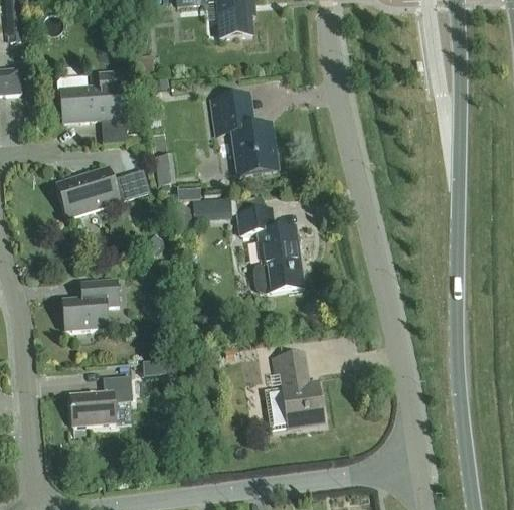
[(23,24),(21,0),(7,0),(10,25),(23,24)]
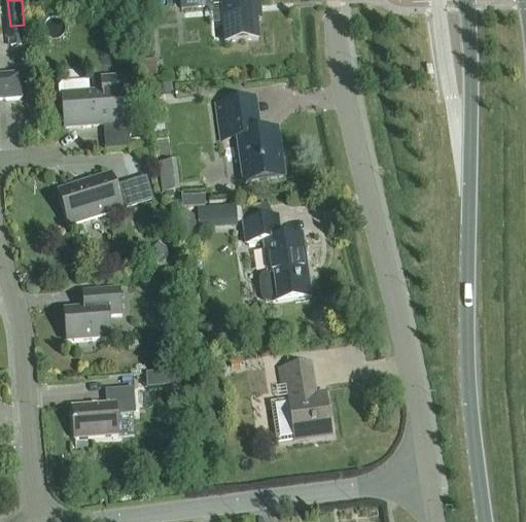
[(181,0),(182,5),(213,3),(213,2),(222,1),(226,39),(258,36),(257,16),(261,16),(259,0),(181,0)]
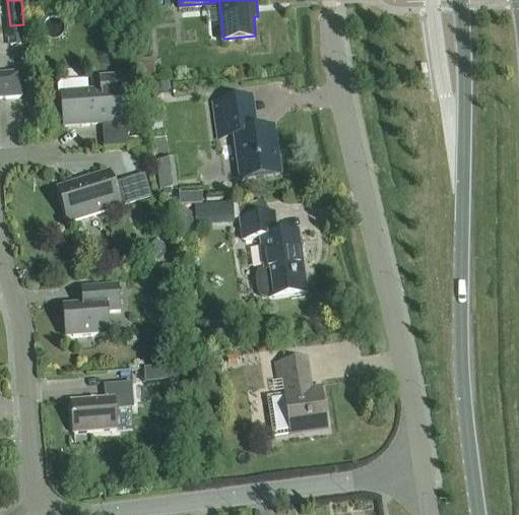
[(155,71),(154,56),(135,56),(136,71),(155,71)]
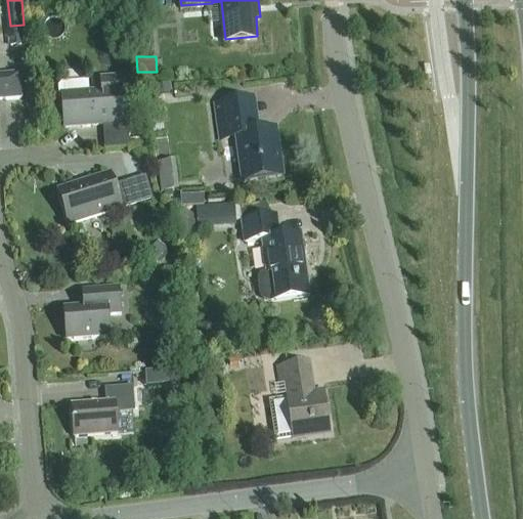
[(0,95),(22,94),(19,70),(0,71),(0,95)]
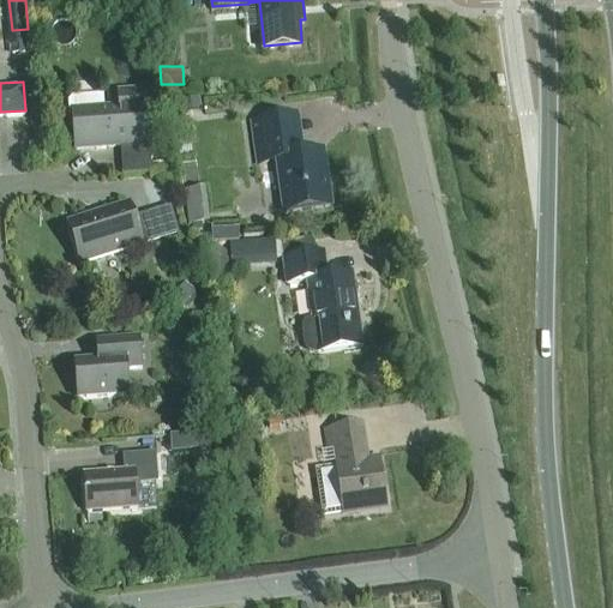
[(76,145),(121,142),(150,139),(154,139),(150,100),(148,100),(146,86),(119,88),(120,102),(106,103),(104,89),(73,91),(68,97),(68,107),(72,106),(76,145)]
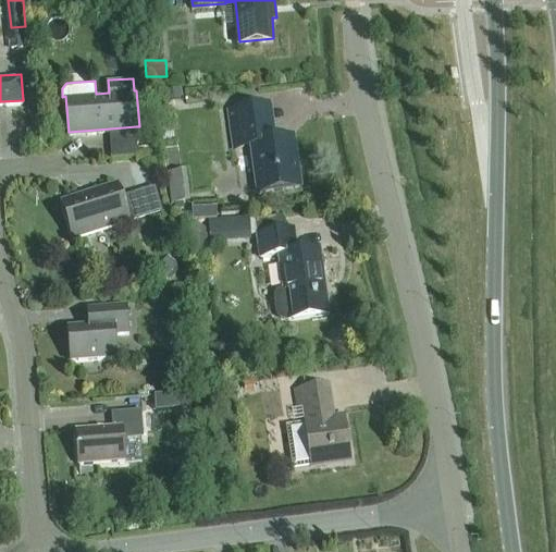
[(259,189),(299,184),(294,138),(270,140),(266,102),(232,107),(237,145),(254,143),(259,189)]
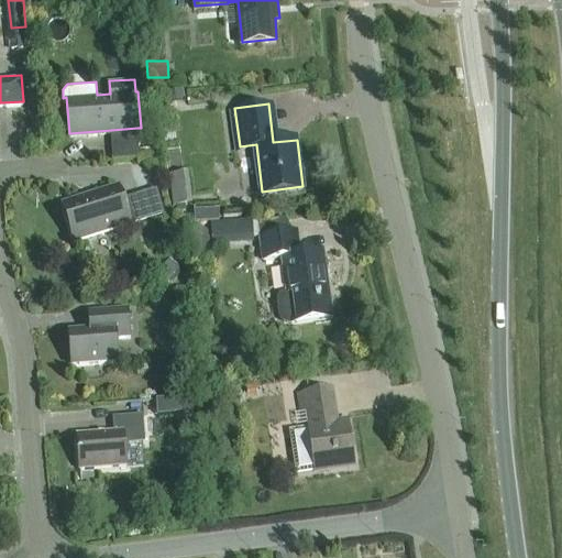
[(111,143),(112,156),(140,154),(139,141),(111,143)]
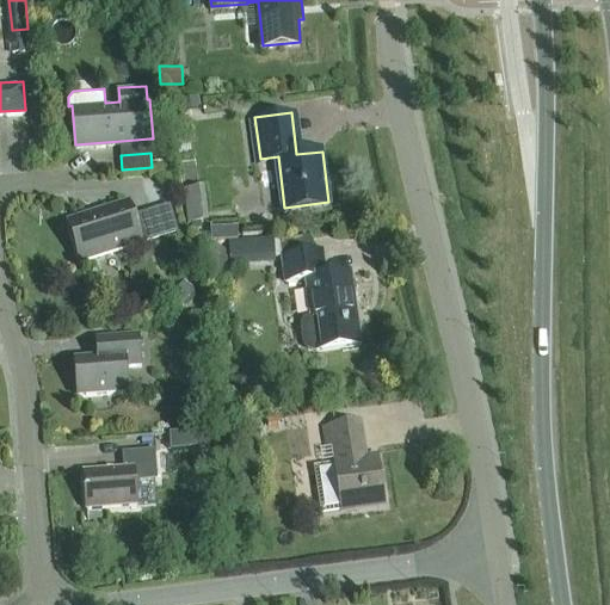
[(193,216),(213,215),(211,181),(191,183),(193,216)]
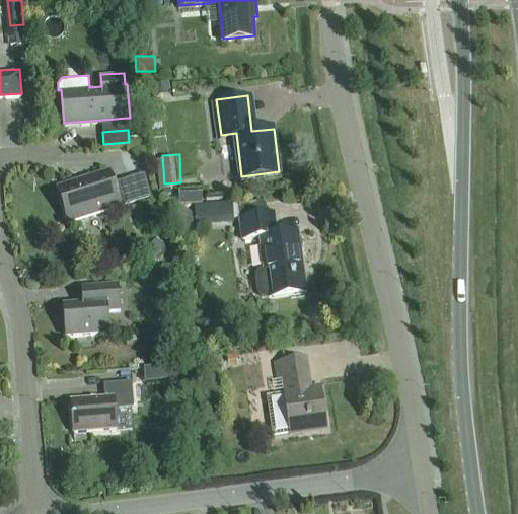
[(109,169),(58,186),(68,218),(120,203),(120,204),(135,200),(128,175),(113,180),(109,169)]
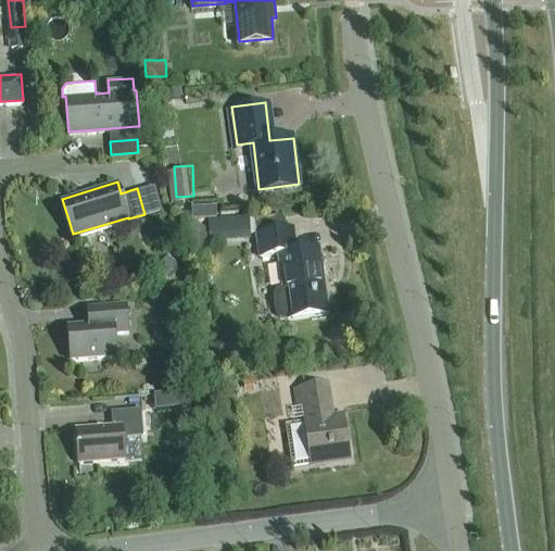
[(217,215),(217,203),(192,204),(192,216),(217,215)]
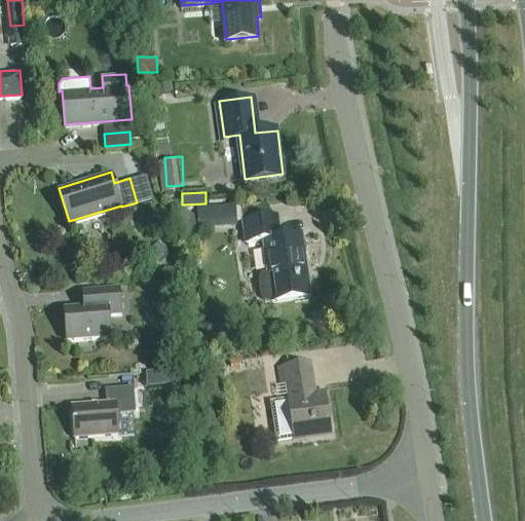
[(191,230),(199,214),(185,207),(177,223),(191,230)]
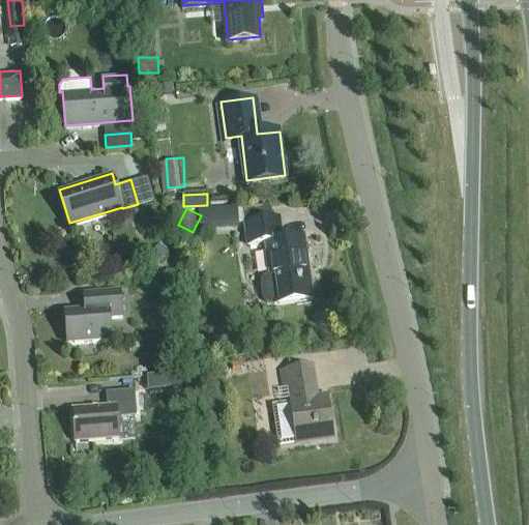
[(313,296),(303,234),(284,236),(281,215),(245,220),(248,241),(266,239),(271,272),(267,273),(264,275),(262,279),(262,282),(263,296),(265,298),(266,300),(268,302),(270,303),(273,304),(276,303),(282,303),(282,300),(313,296)]
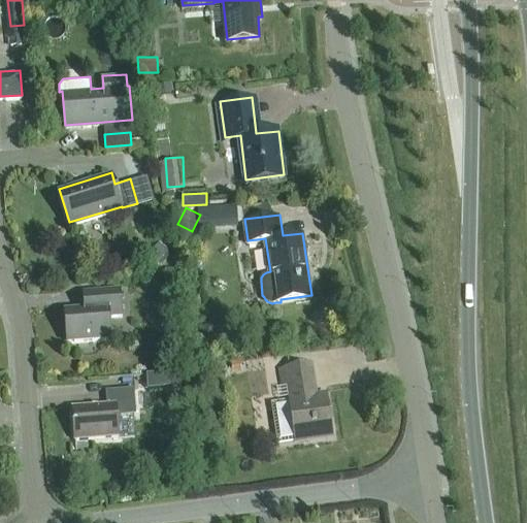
[(87,307),(64,308),(67,339),(110,335),(108,314),(122,313),(120,288),(85,290),(87,307)]
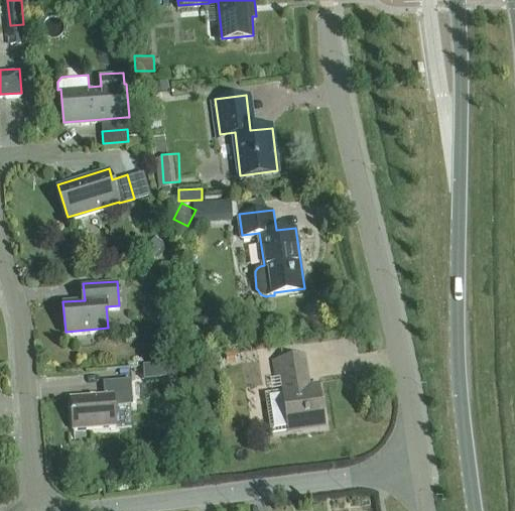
[(283,389),(265,391),(271,431),(325,423),(319,382),(308,384),(303,353),(274,357),(277,373),(281,373),(283,389)]
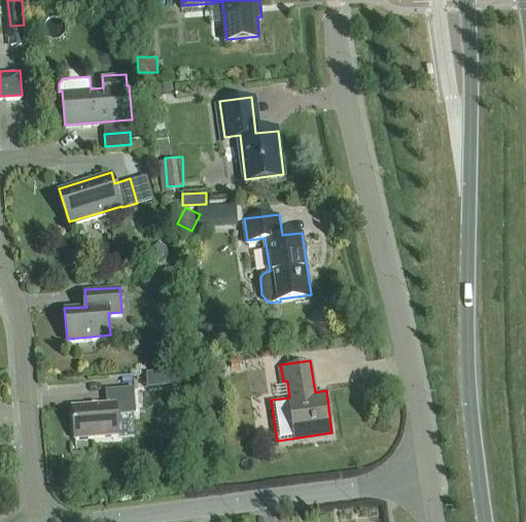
[(105,402),(71,404),(74,436),(117,432),(115,412),(135,411),(133,385),(104,387),(105,402)]
